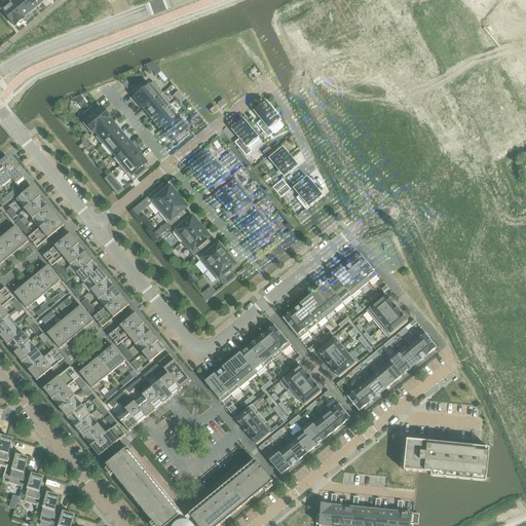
[(8,0),(7,0),(0,6),(0,8),(15,27),(25,20),(24,19),(8,0)]
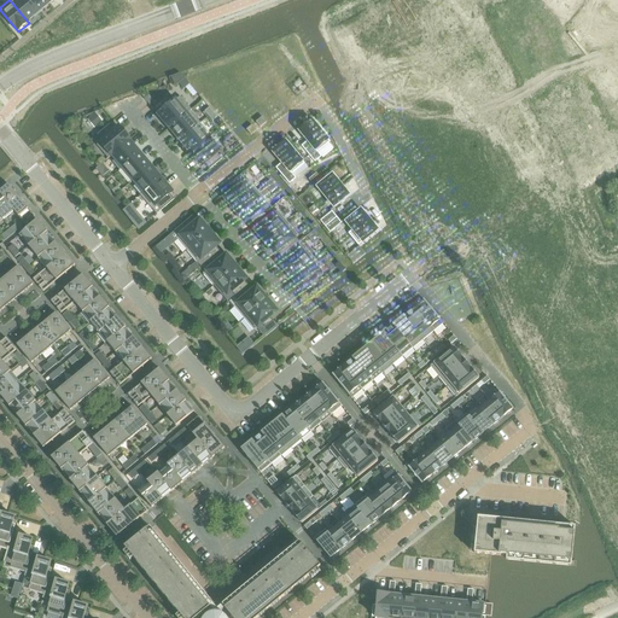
[(10,0),(28,22),(39,13),(27,0),(10,0)]
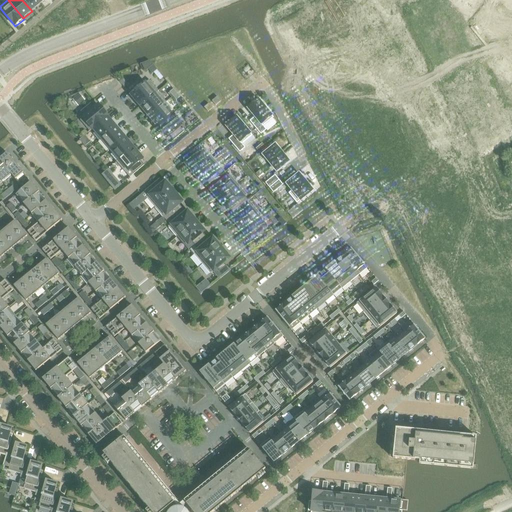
[(22,0),(32,11),(41,3),(37,0),(22,0)]
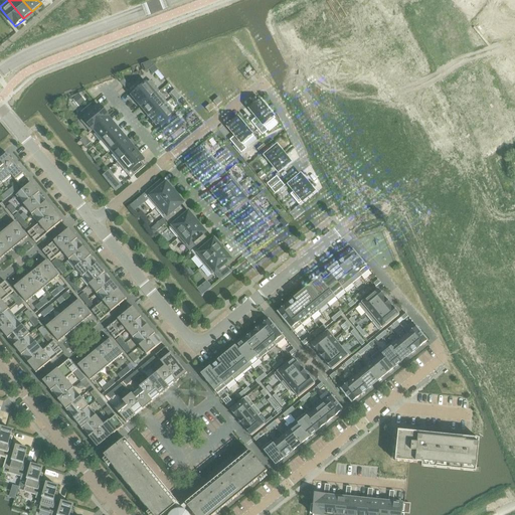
[(154,65),(149,69),(153,74),(158,70),(154,65)]
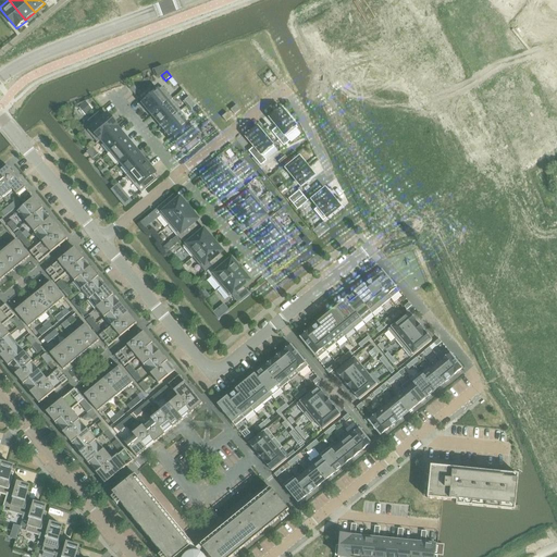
[(143,103),(152,115),(171,100),(172,99),(162,87),(157,91),(152,86),(140,96),(146,101),(143,103)]
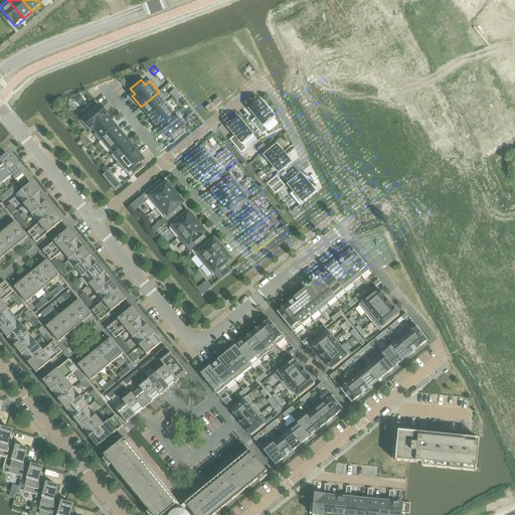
[(141,107),(150,118),(167,103),(158,93),(141,107)]
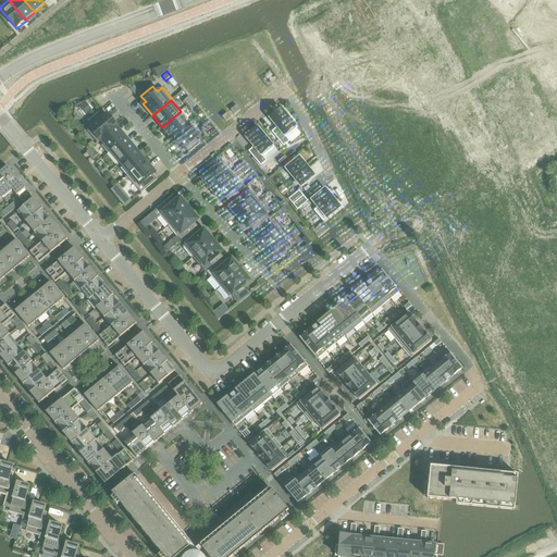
[(86,104),(79,110),(85,116),(93,111),(86,104)]
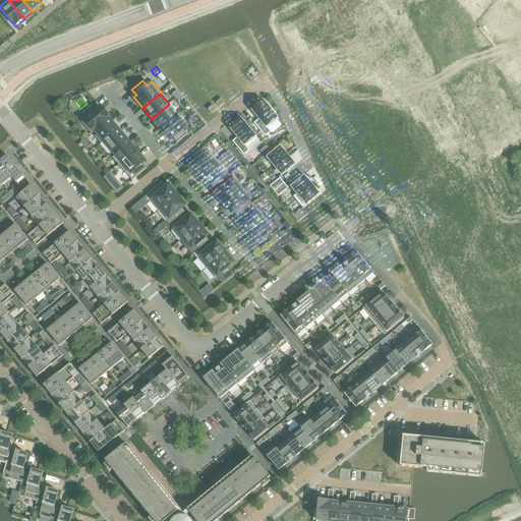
[(221,99),(215,103),(219,108),(225,104),(221,99)]
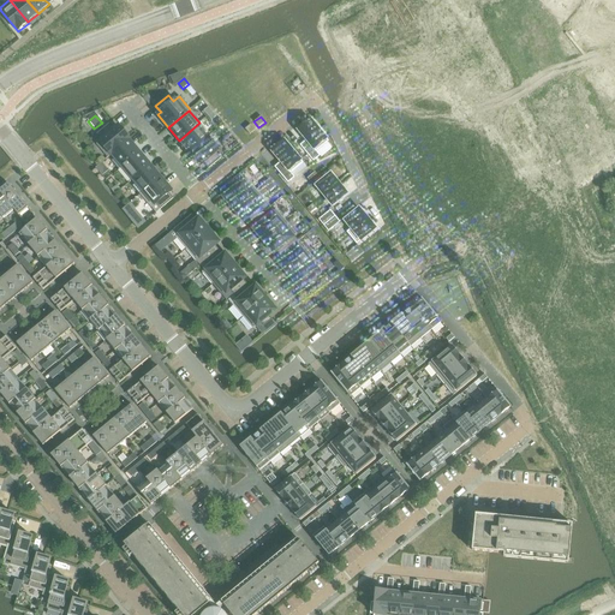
[(294,132),(308,148),(302,153),(311,163),(317,159),(312,151),(324,142),(308,121),(294,132)]
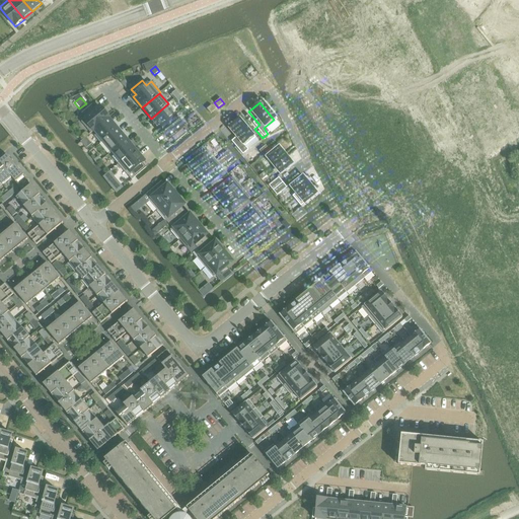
[(151,119),(159,129),(160,129),(174,117),(171,113),(174,110),(168,103),(151,119)]
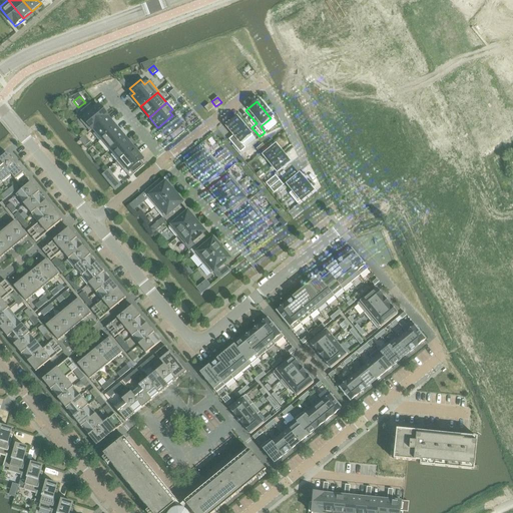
[(90,132),(93,129),(93,128),(107,116),(98,105),(95,108),(91,103),(81,112),(85,117),(80,120),(90,132)]
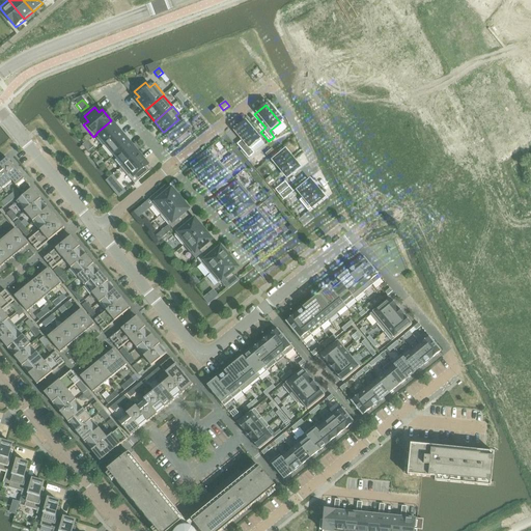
[(220,113),(217,108),(212,112),(216,117),(220,113)]
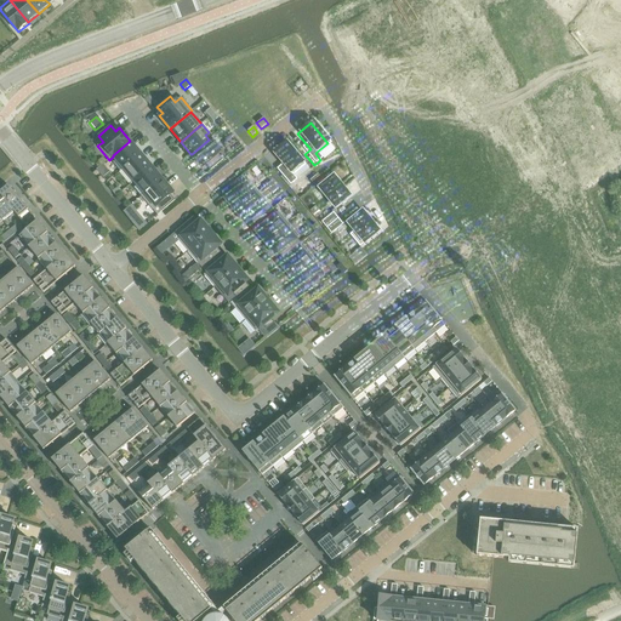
[(209,138),(209,140),(192,154),(191,154),(203,167),(205,165),(210,171),(223,160),(218,154),(221,152),(209,138)]
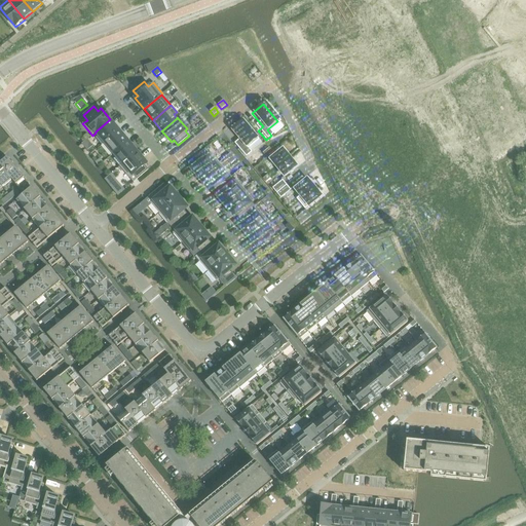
[(102,146),(105,143),(104,143),(119,130),(110,119),(96,132),(96,133),(99,136),(96,138),(101,145),(102,146)]
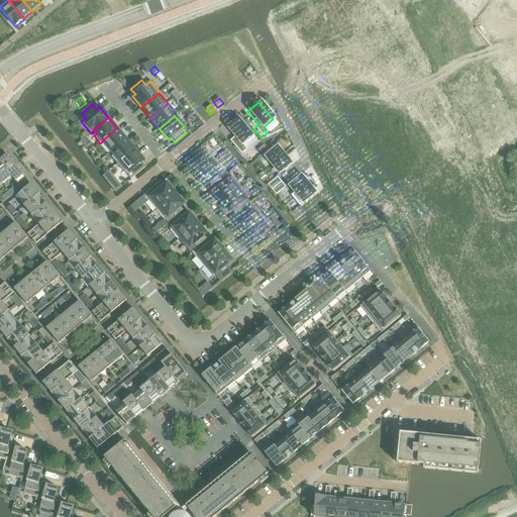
[(247,149),(243,143),(253,134),(239,118),(228,127),(239,140),(234,144),(242,153),(247,149)]
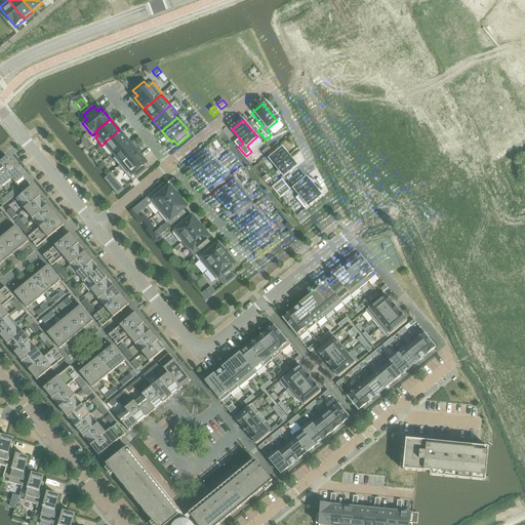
[(111,156),(113,154),(113,153),(128,140),(119,130),(104,143),(105,143),(107,146),(105,149),(110,155),(111,156)]
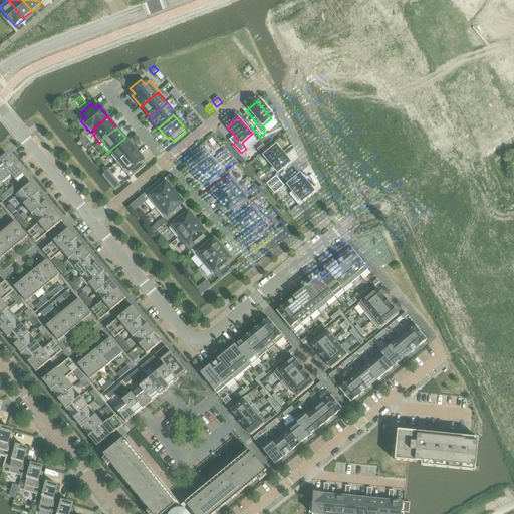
[(80,141),(79,141),(85,148),(90,143),(85,137),(80,141)]
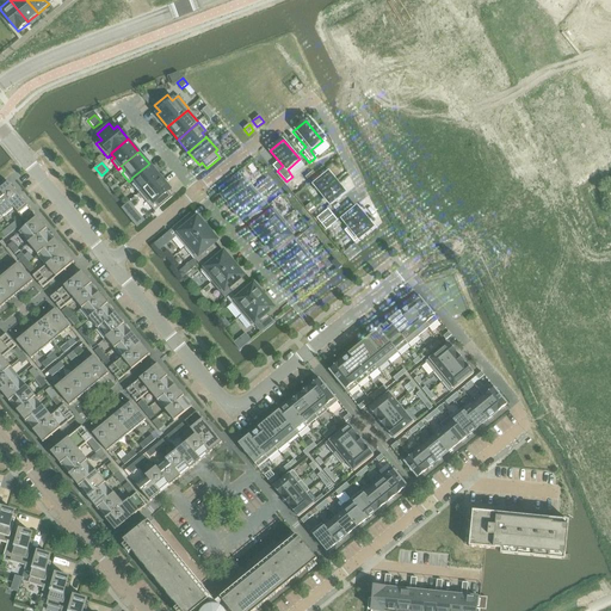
[(139,193),(142,191),(159,177),(149,164),(131,178),(131,179),(135,183),(131,185),(139,193)]
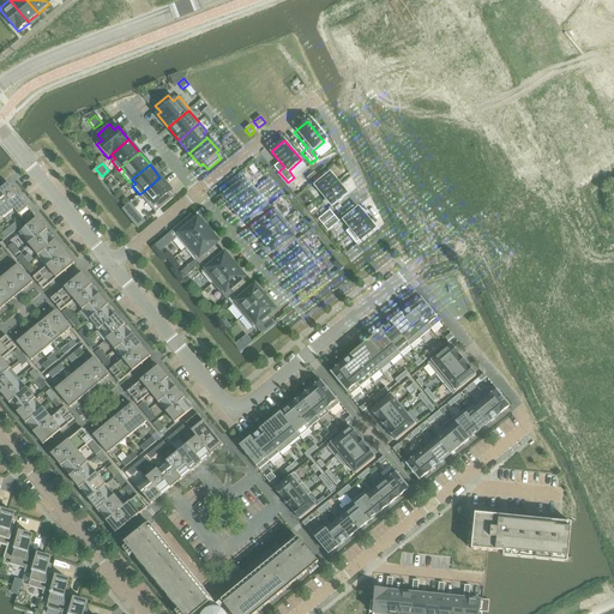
[(330,174),(315,186),(332,206),(347,194),(330,174)]
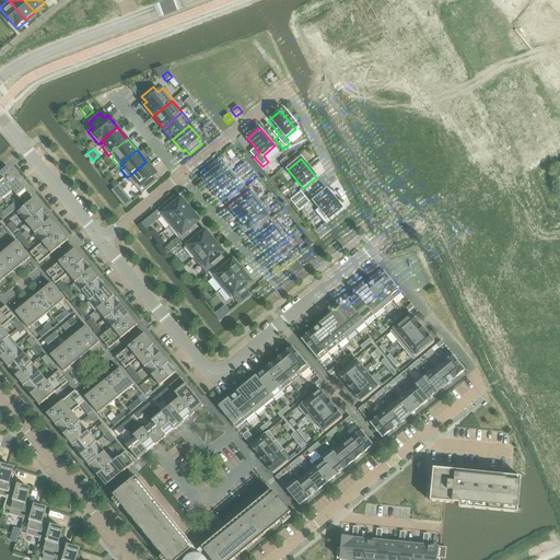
[(153,176),(155,173),(146,162),(130,175),(140,187),(138,189),(142,194),(158,181),(153,176)]
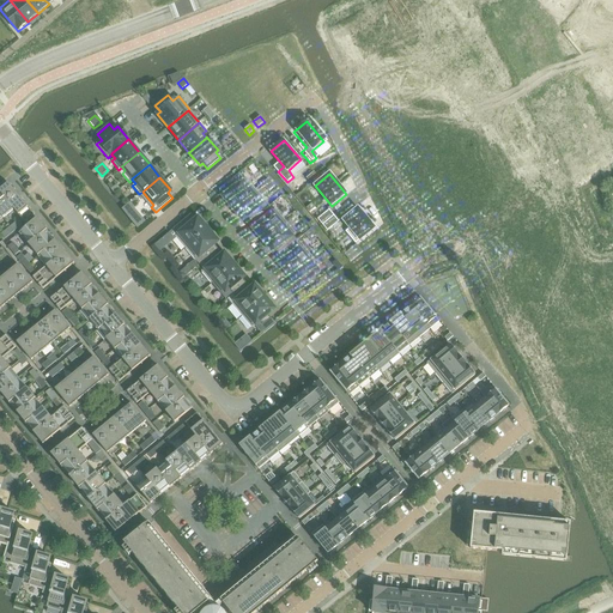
[(226,204),(232,210),(252,193),(242,182),(238,184),(234,178),(220,189),(225,195),(224,196),(228,202),(226,204)]
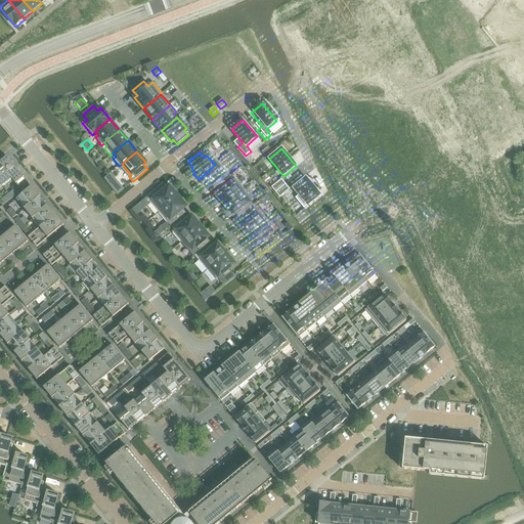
[(7,157),(0,162),(0,164),(11,178),(20,190),(29,183),(7,157)]
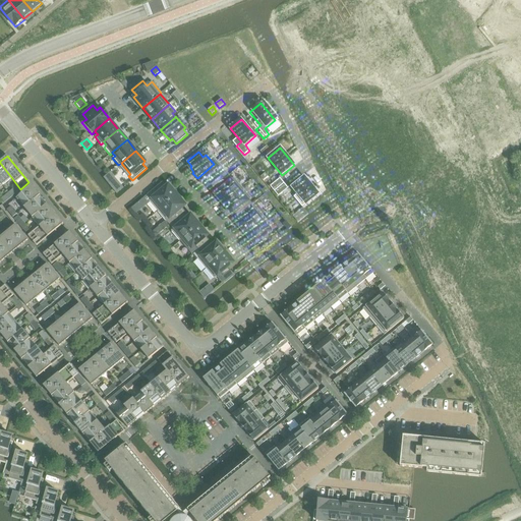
[(210,184),(214,189),(224,179),(221,175),(225,171),(216,161),(214,164),(197,178),(201,183),(203,182),(207,187),(210,184)]
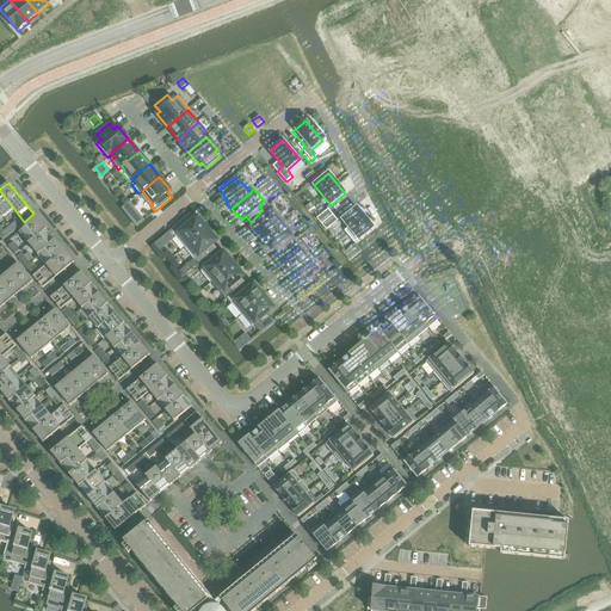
[(0,214),(2,217),(13,208),(0,191),(0,214)]
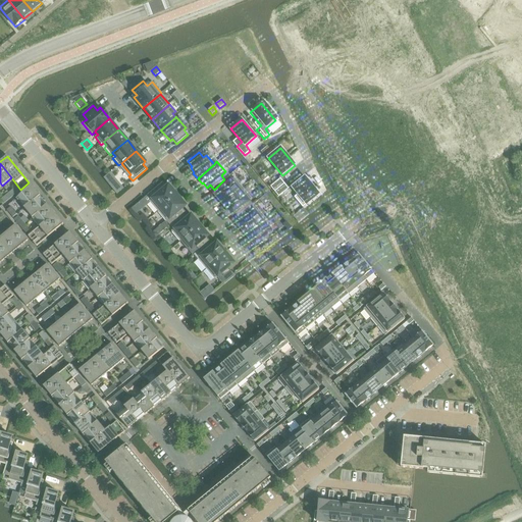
[(116,195),(123,189),(110,172),(104,178),(116,195)]
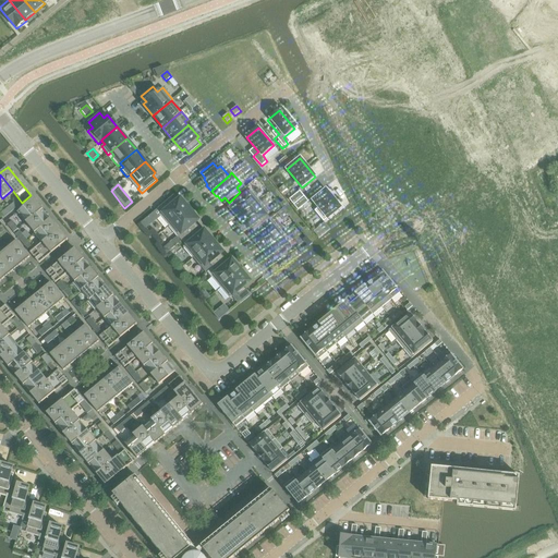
[(233,215),(239,220),(259,203),(251,192),(250,193),(244,187),(240,192),(229,203),(232,207),(231,208),(234,214),(233,215)]
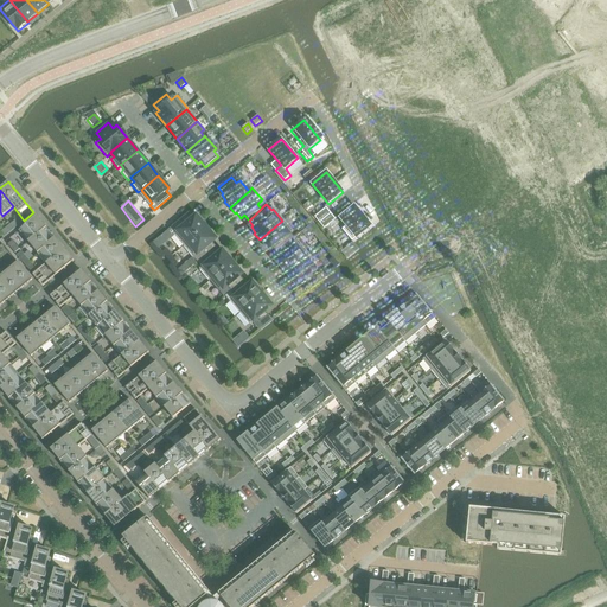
[(355,206),(340,218),(346,227),(343,230),(352,241),(352,242),(370,227),(355,206)]
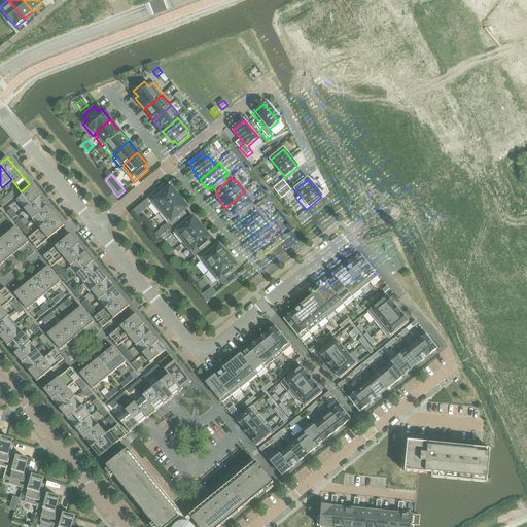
[(277,194),(287,185),(283,180),(274,188),(277,194)]
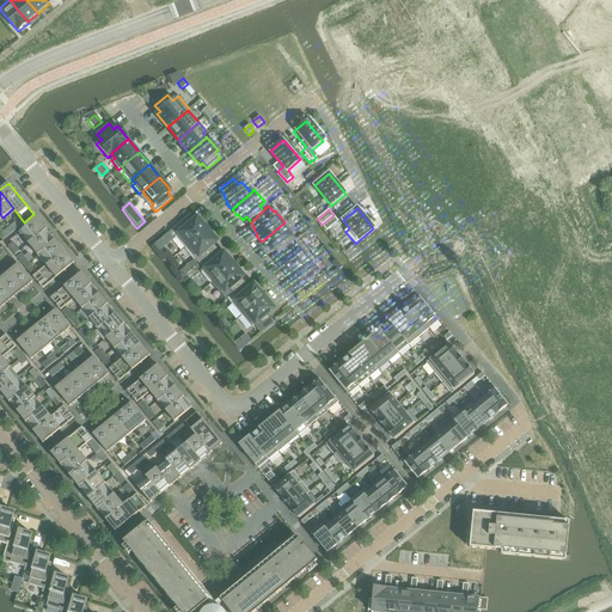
[(176,237),(185,248),(208,228),(203,222),(202,224),(197,218),(196,220),(191,214),(172,230),(177,236),(176,237)]
